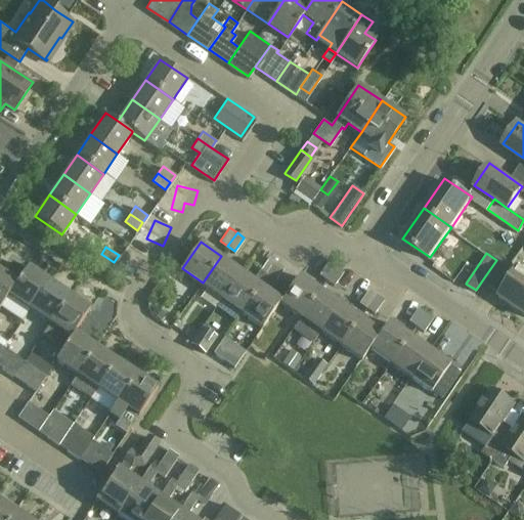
[(260,268),(269,275),(278,262),(269,255),(260,268)]
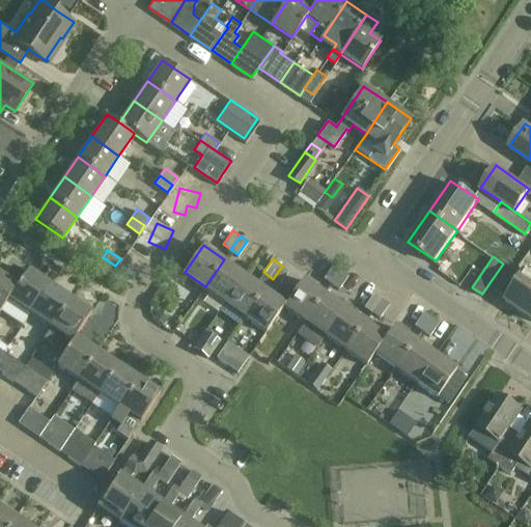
[(205,286),(226,301),(245,274),(224,259),(205,286)]
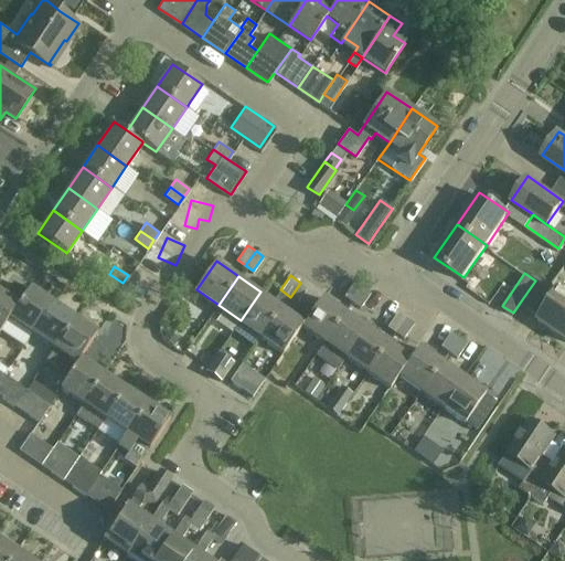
[(343,295),(353,302),(363,287),(353,281),(343,295)]
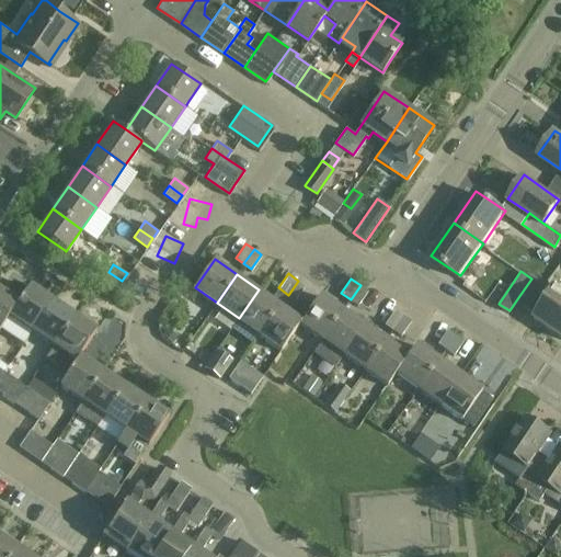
[(531,279),(516,300),(527,307),(538,293),(542,286),(531,279)]
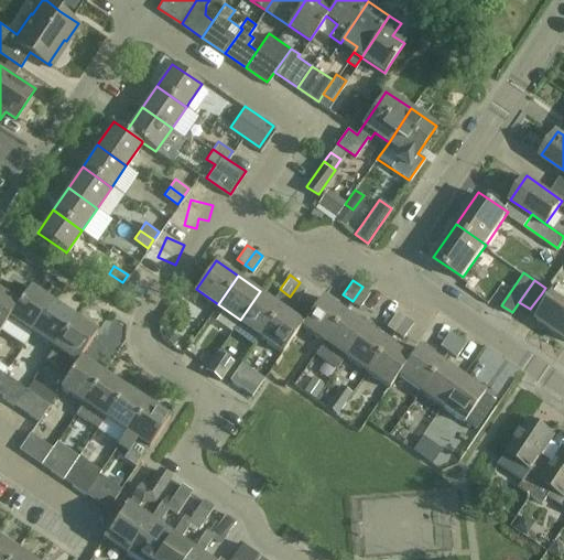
[(295,301),(306,287),(300,282),(290,297),(295,301)]
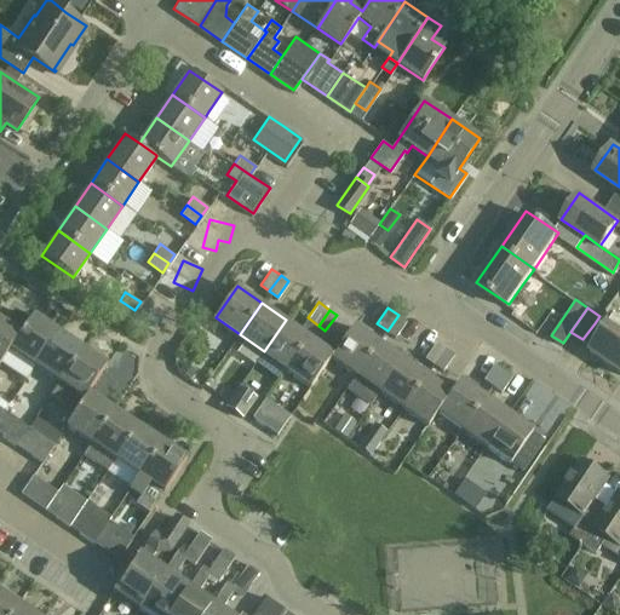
[(619,315),(615,312),(592,346),(590,350),(619,369),(619,315)]
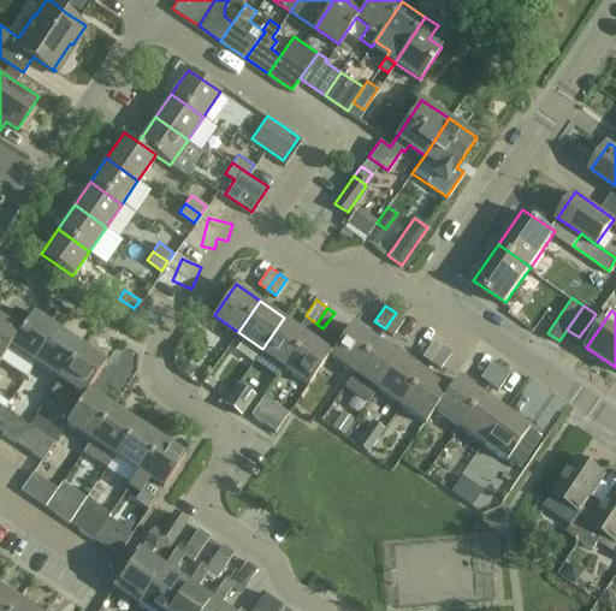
[(18,330),(9,344),(35,361),(57,330),(30,312),(18,330)]
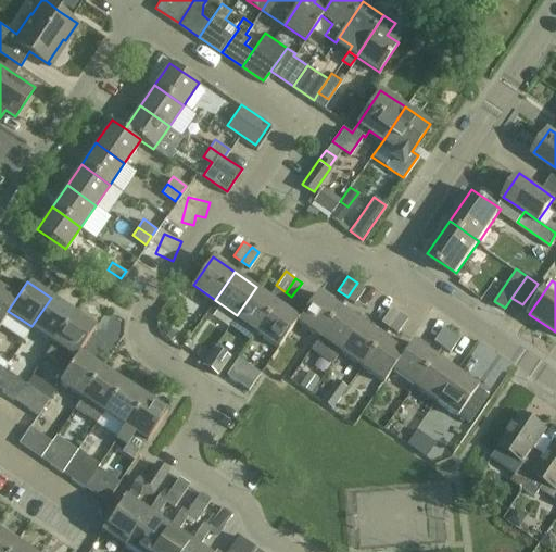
[(364,287),(357,283),(348,297),(353,301),(364,287)]
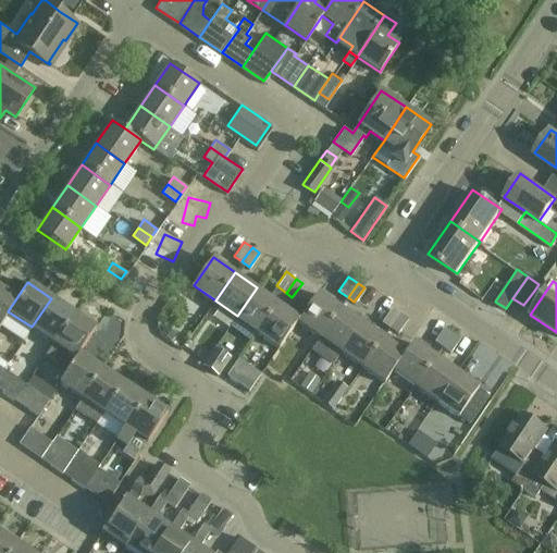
[(0,322),(8,311),(16,298),(0,286),(0,322)]
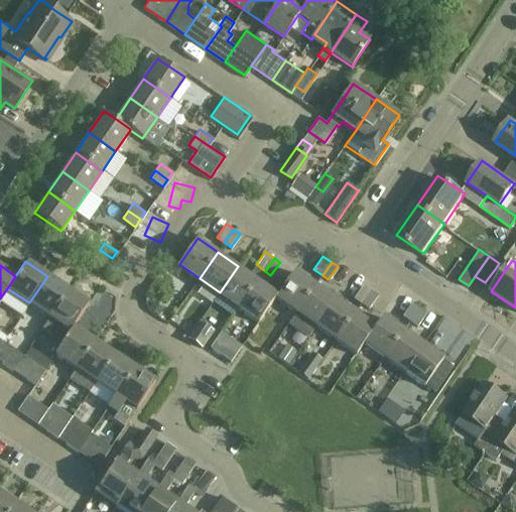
[(240,306),(258,280),(238,266),(220,292),(240,306)]
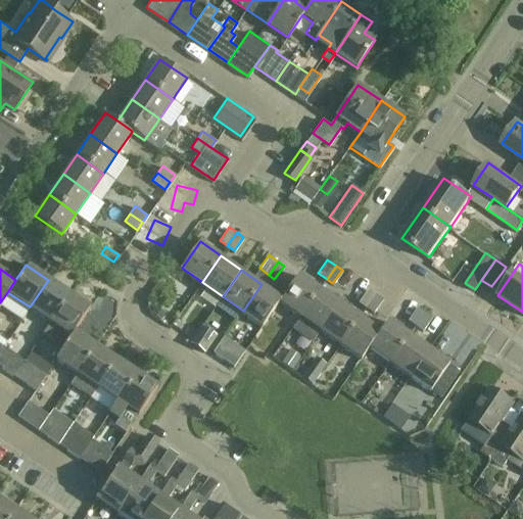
[(280,299),(301,315),(320,288),(299,273),(281,298),(280,299)]
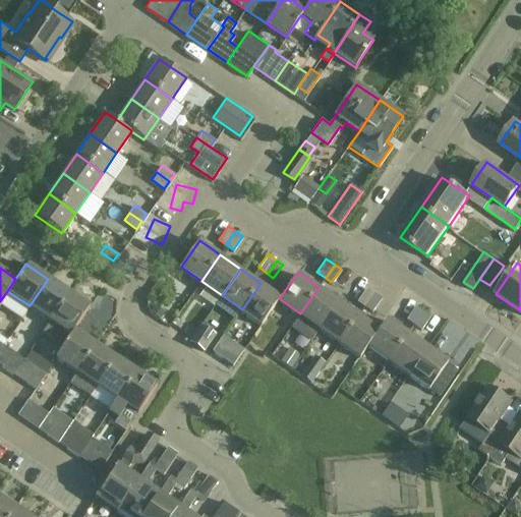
[(500,272),(489,285),(498,291),(507,277),(500,272)]
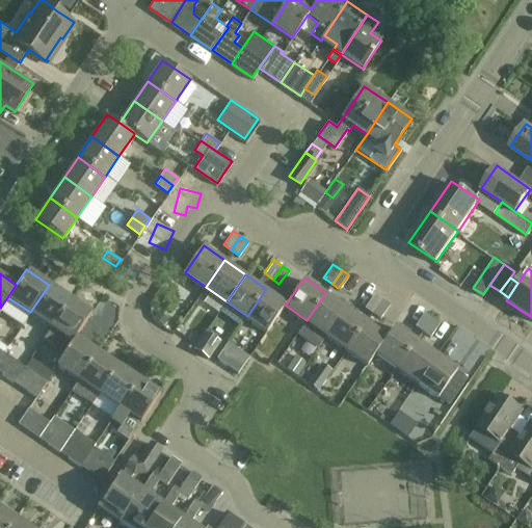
[(70,298),(49,285),(30,312),(50,326),(51,326),(70,298)]
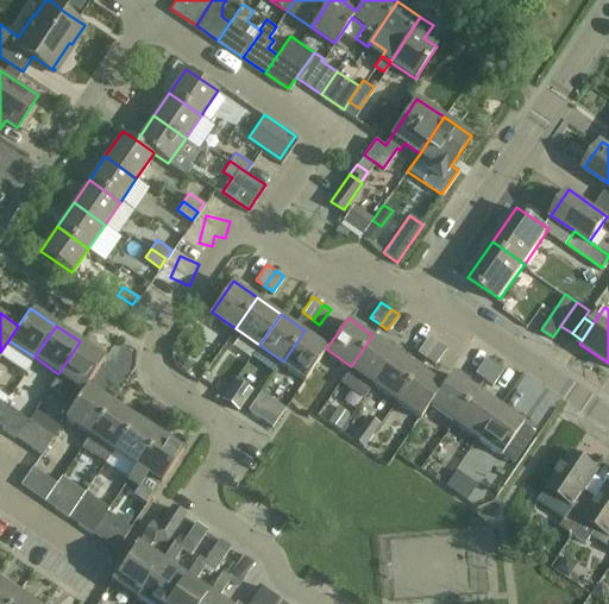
[(326,348),(327,347),(305,331),(283,362),(306,378),(326,348)]
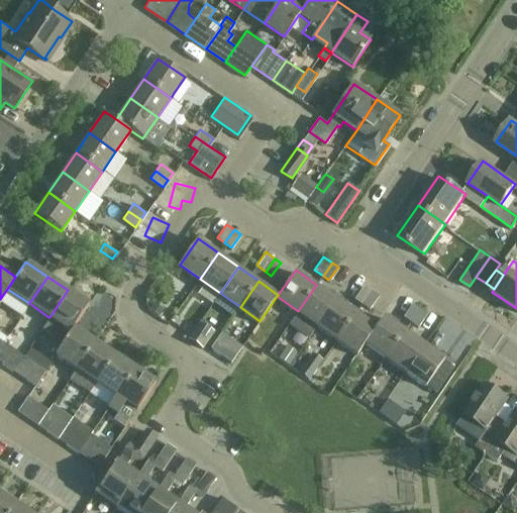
[(353,297),(364,304),(373,291),(363,284),(353,297)]
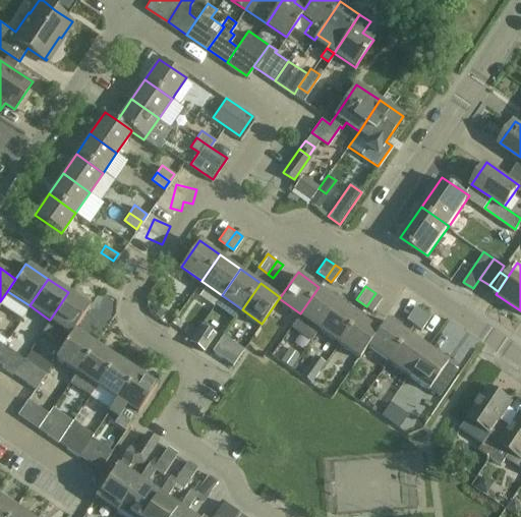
[(300,313),(321,328),(339,301),(319,287),(300,313)]
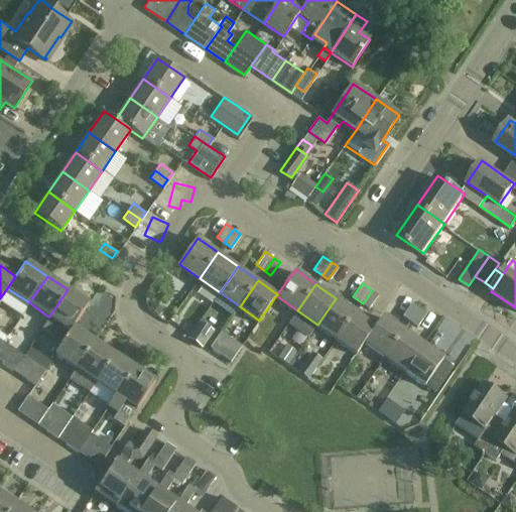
[(52,335),(59,324),(70,331),(73,326),(88,303),(68,289),(49,316),(48,316),(41,327),(52,335)]
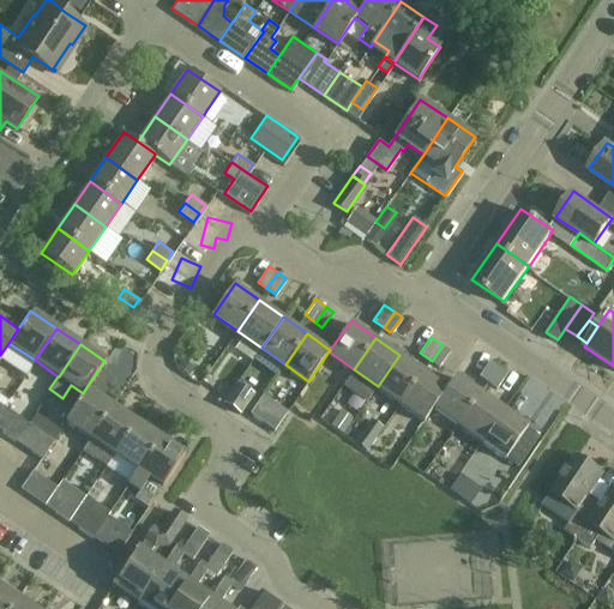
[(449,350),(443,345),(432,361),(438,366),(449,350)]
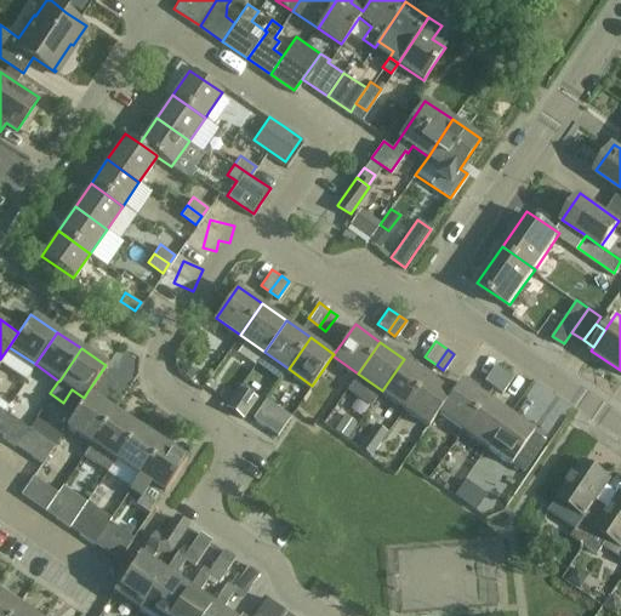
[(404,359),(382,391),(406,408),(428,376),(404,359)]
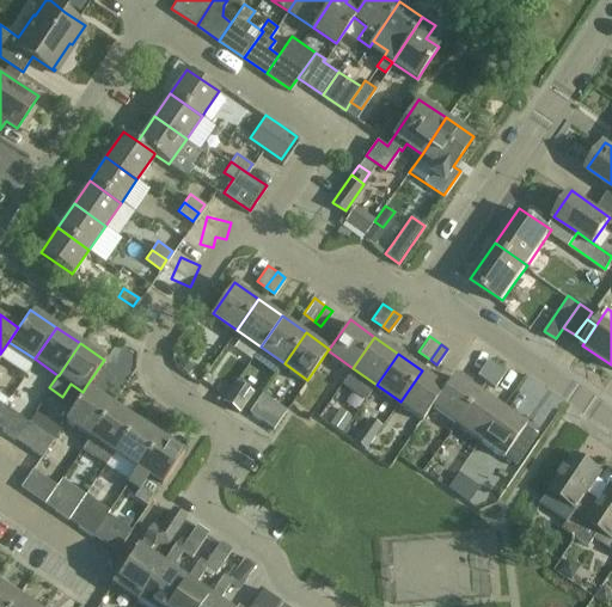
[(478,373),(487,379),(497,363),(489,357),(478,373)]
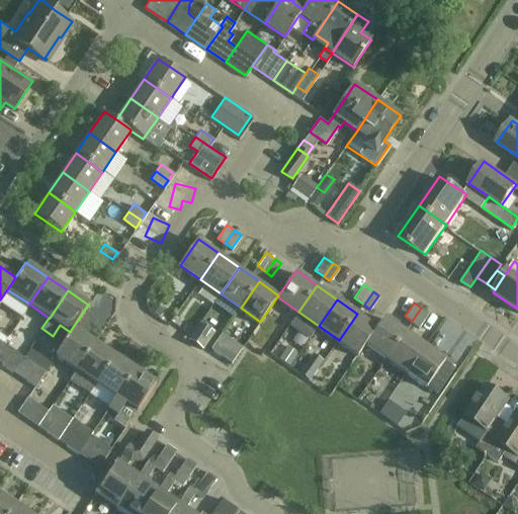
[(428,312),(421,308),(412,321),(418,326),(428,312)]
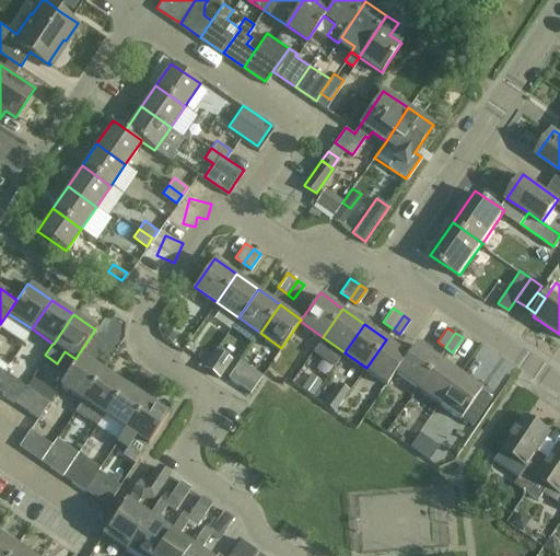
[(386,339),(366,368),(388,383),(395,372),(408,355),(386,339)]
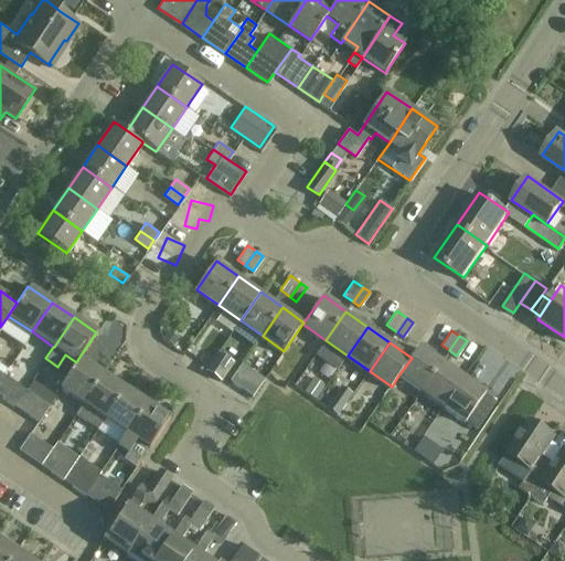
[(412,358),(398,376),(420,391),(443,361),(420,346),(412,358)]
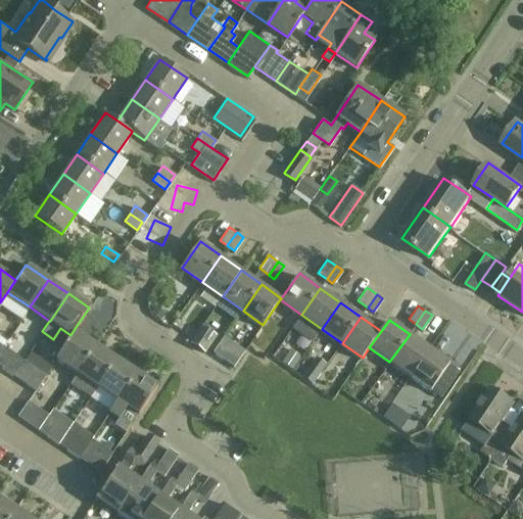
[(201,324),(190,341),(204,350),(216,334),(201,324)]
